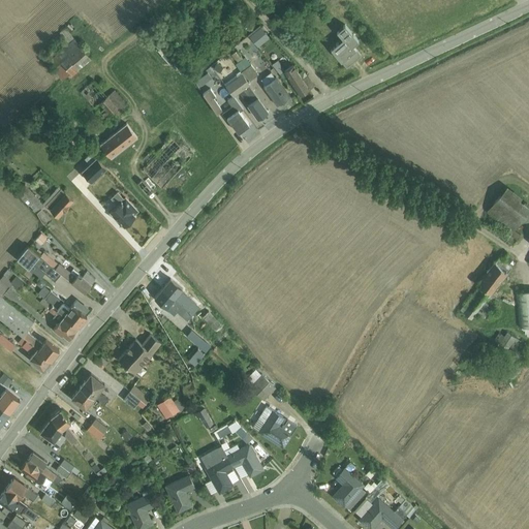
[(249,33),(257,43),(269,34),(260,24),(249,33)]
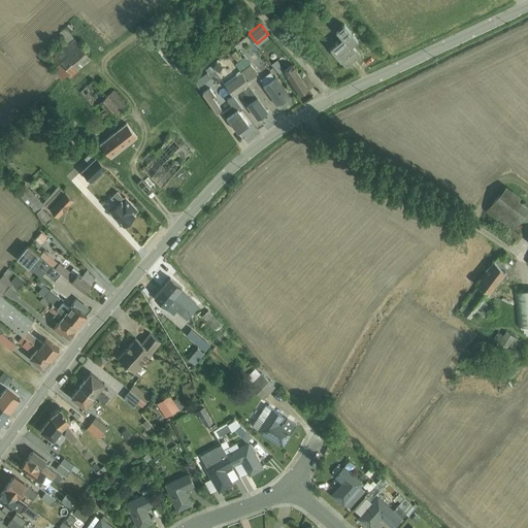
[(52,68),(62,80),(90,58),(65,28),(57,35),(59,37),(55,40),(62,48),(55,55),(60,61),(52,68)]
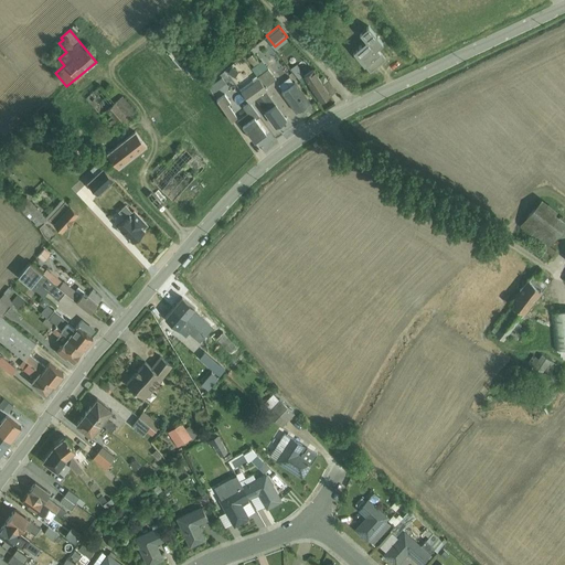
[(365,67),(370,72),(385,60),(377,50),(383,46),(370,30),(361,36),(366,44),(353,55),(364,68),(365,67)]
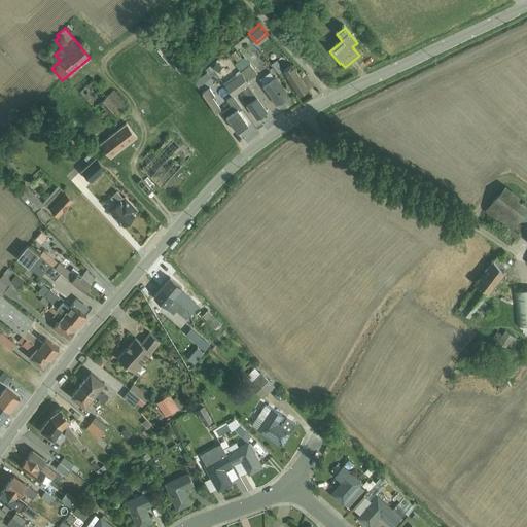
[(223,80),(233,93),(249,81),(247,78),(257,71),(244,54),(241,56),(235,48),(231,51),(237,59),(234,61),(240,69),(223,80)]
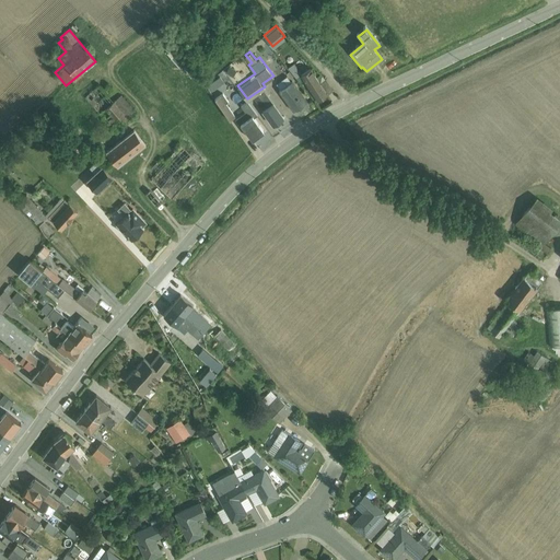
[(229,63),(225,70),(232,74),(236,68),(229,63)]
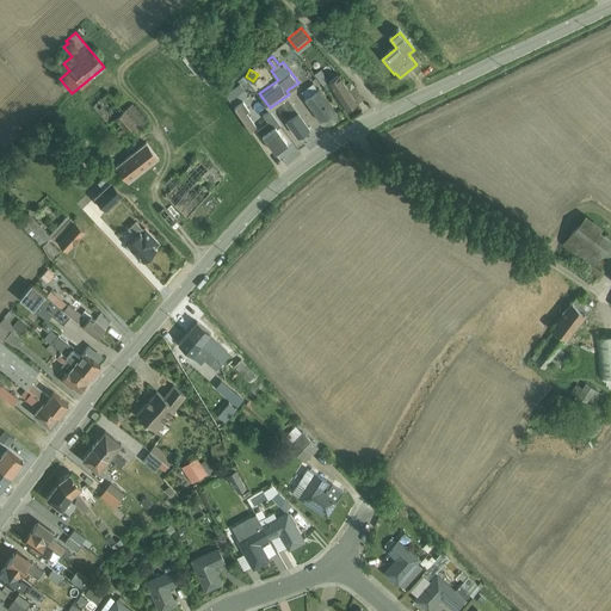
[(327,79),(345,106),(357,99),(339,71),(327,79)]
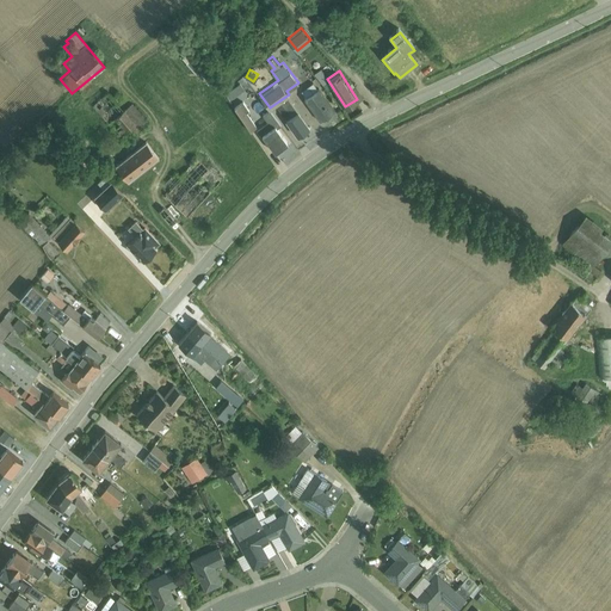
[(303,96),(319,118),(334,107),(319,85),(316,86),(312,80),(302,86),(302,90),(306,94),(303,96)]
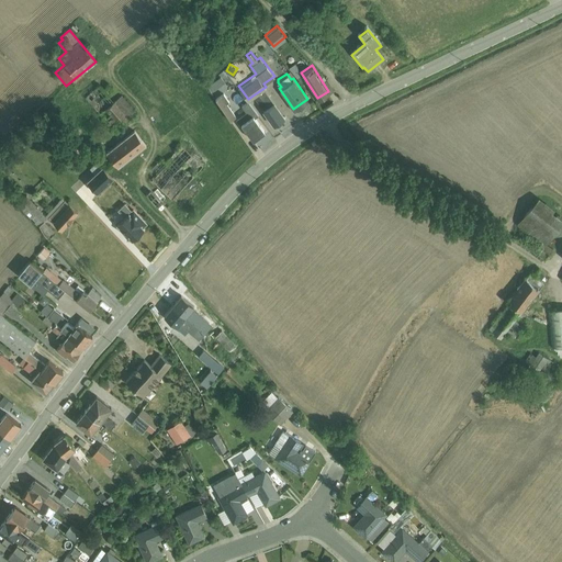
[(85,94),(114,127),(136,109),(121,92),(113,99),(98,82),(85,94)]
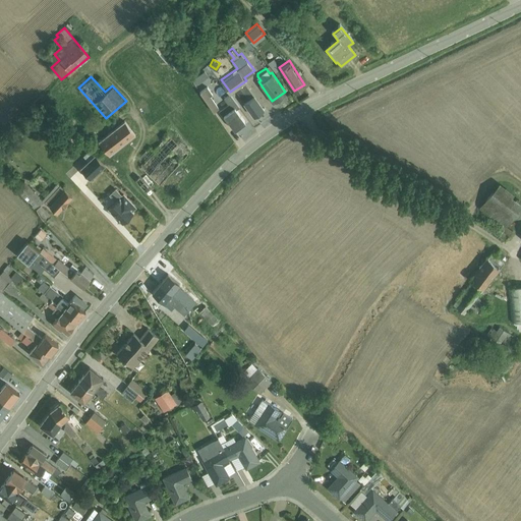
[(207,84),(198,90),(212,110),(218,106),(210,94),(212,92),(207,84)]
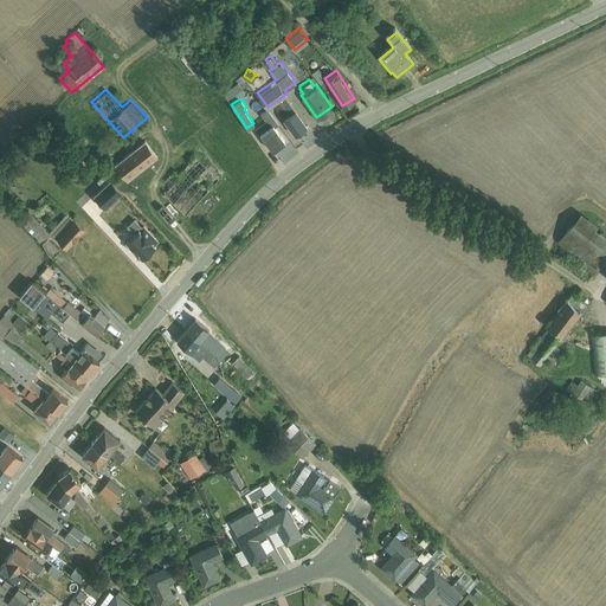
[(269,107),(260,110),(265,121),(274,117),(269,107)]
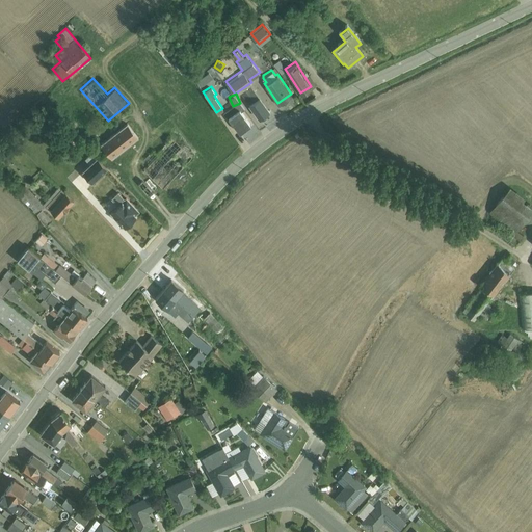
[(259,95),(247,103),(258,117),(269,109),(259,95)]
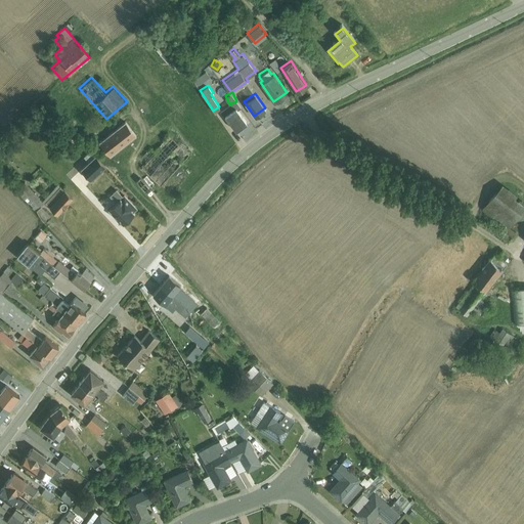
[(227,119),(235,129),(246,121),(238,111),(227,119)]
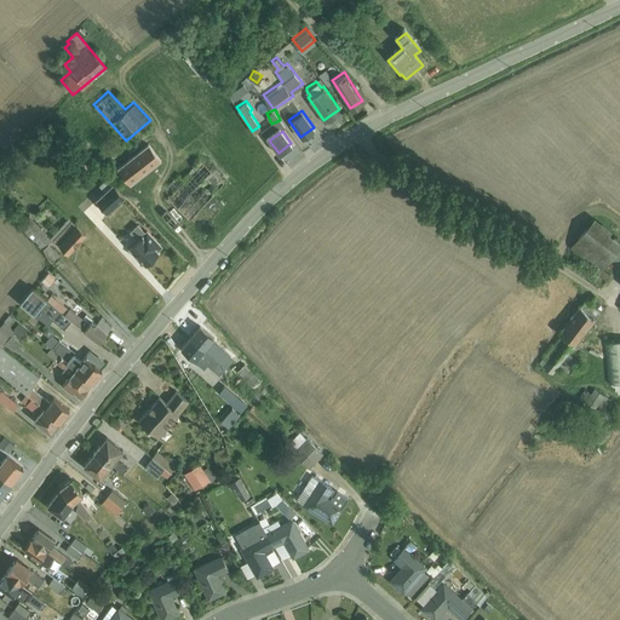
[(149,144),(119,167),(131,184),(161,160),(149,144)]
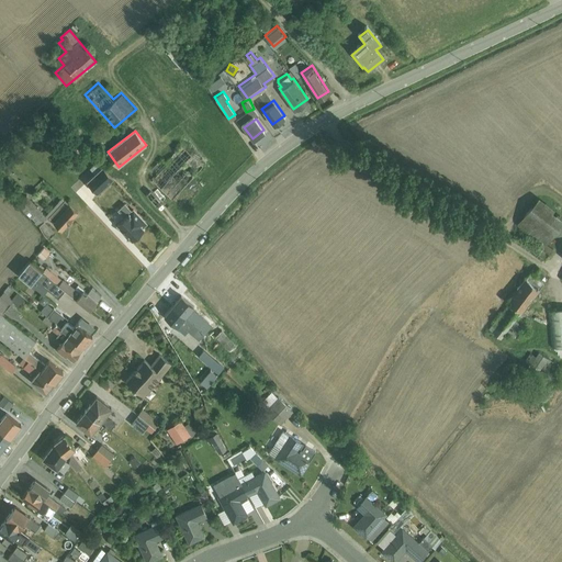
[(157,171),(152,177),(153,179),(172,198),(203,165),(181,144),(165,160),(161,157),(153,167),(157,171)]
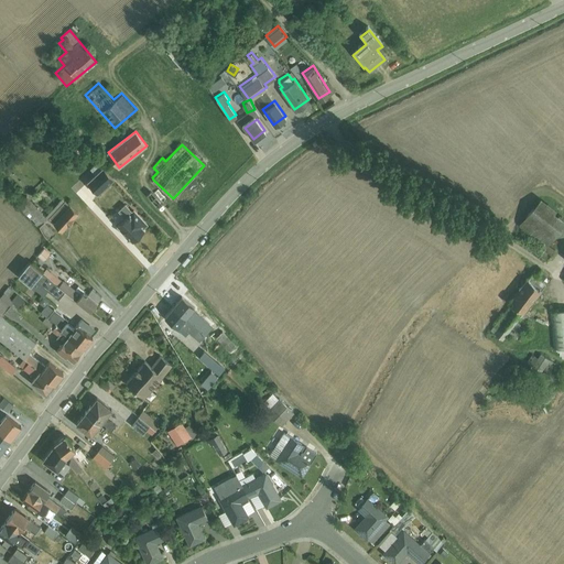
[(95,174),(87,181),(90,185),(89,185),(89,186),(93,192),(96,190),(98,194),(115,179),(98,161),(90,169),(95,174)]
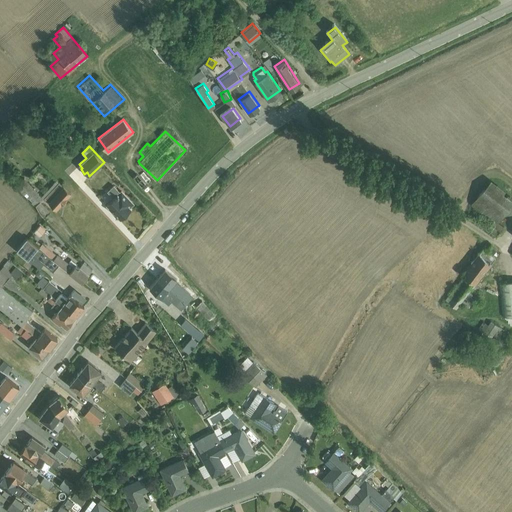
[(24,177),(16,186),(35,205),(36,205),(40,212),(44,217),(51,210),(41,201),(44,197),(57,209),(72,192),(57,179),(42,195),(24,177)]
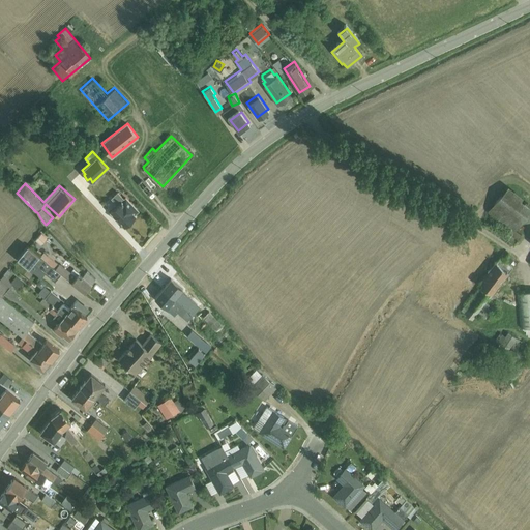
[(529,202),(508,185),(488,211),(512,230),(506,239),(513,243),(518,238),(520,240),(524,235),(514,230),(529,210),(529,202)]
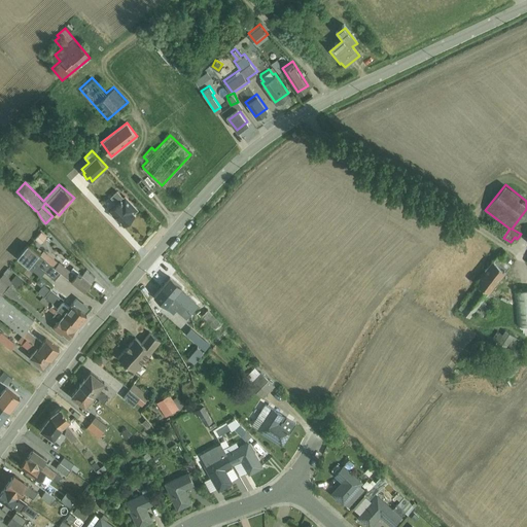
[(116,202),(109,209),(124,224),(136,213),(135,212),(139,208),(126,195),(124,196),(117,189),(110,196),(116,202)]
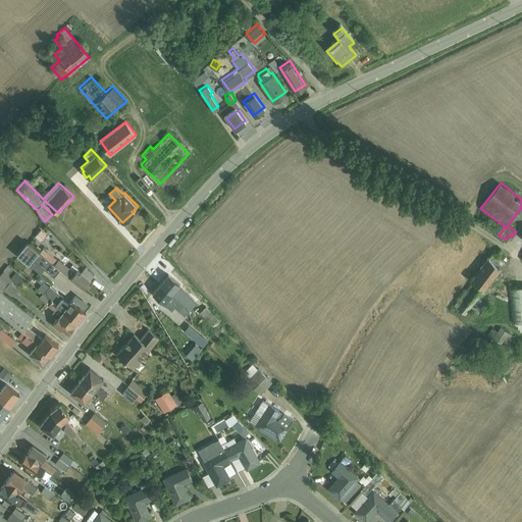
[(41,228),(35,236),(40,241),(47,233),(41,228)]
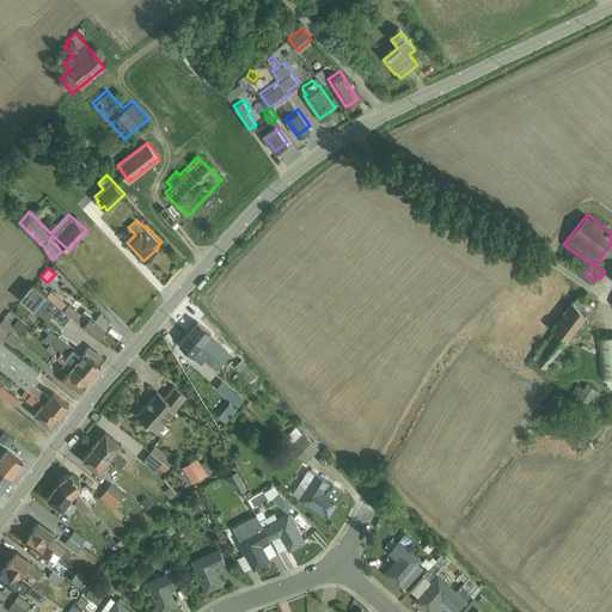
[(71,314),(47,295),(32,283),(19,299),(48,322),(53,314),(63,324),(71,314)]
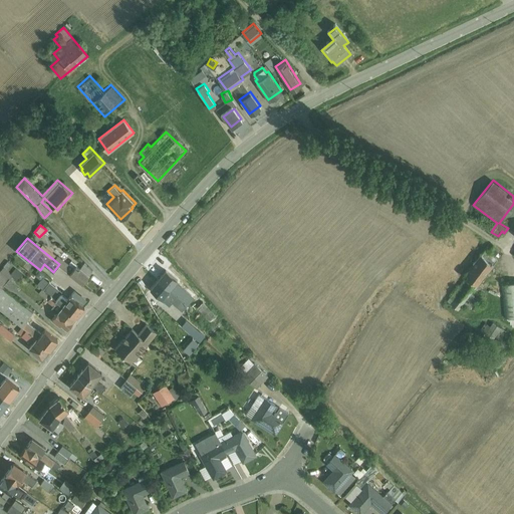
[(39,248),(59,264),(82,283),(92,270),(84,263),(80,267),(76,265),(77,264),(71,259),(69,263),(58,254),(57,255),(42,244),(39,248)]
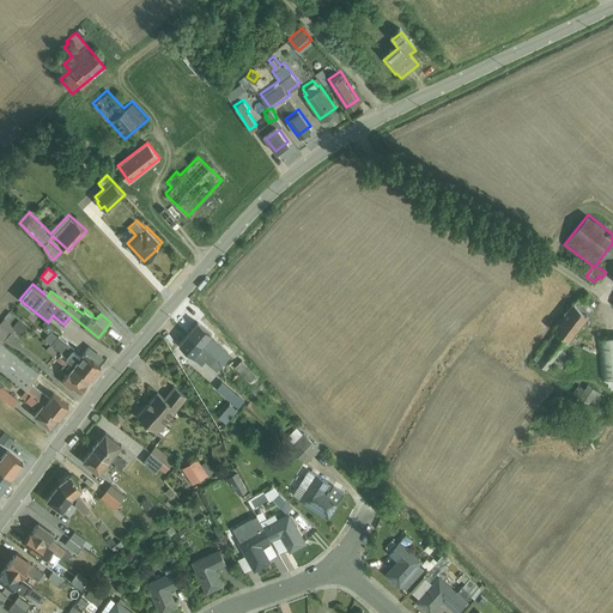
[(556,329),(534,358),(546,369),(552,360),(560,366),(569,354),(570,356),(575,351),(570,346),(574,341),(570,338),(599,302),(587,292),(583,297),(580,295),(553,327),(556,329)]
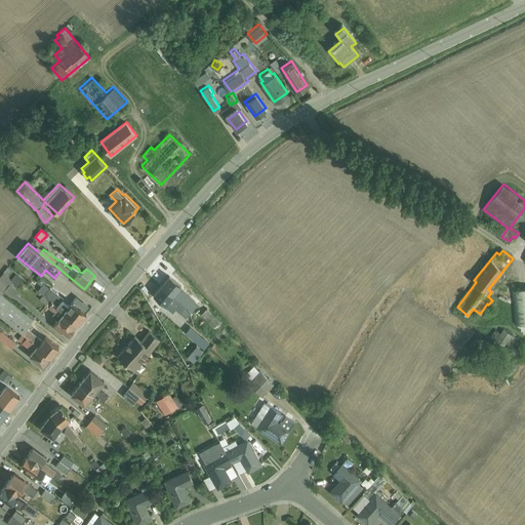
[(0,276),(0,291),(2,293),(13,281),(17,284),(23,278),(15,273),(11,279),(8,276),(13,271),(8,267),(0,276)]
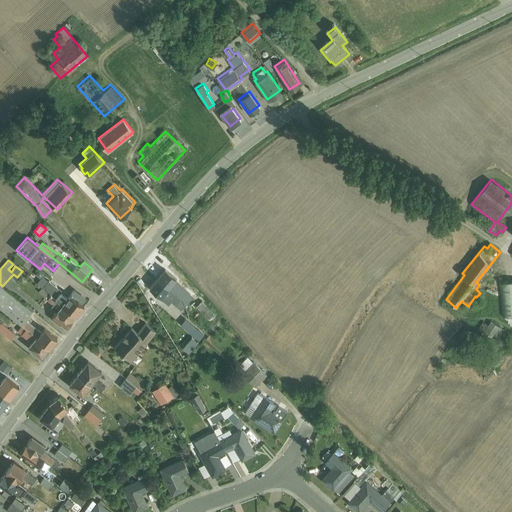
[(157,277),(182,299),(186,303),(191,297),(174,282),(177,278),(165,268),(157,277)]
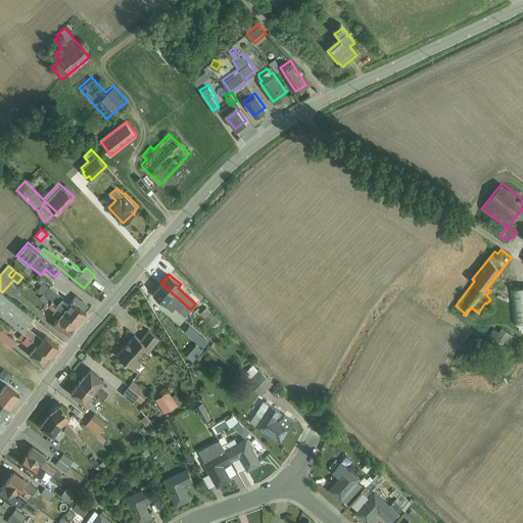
[(40,275),(36,281),(41,285),(46,280),(40,275)]
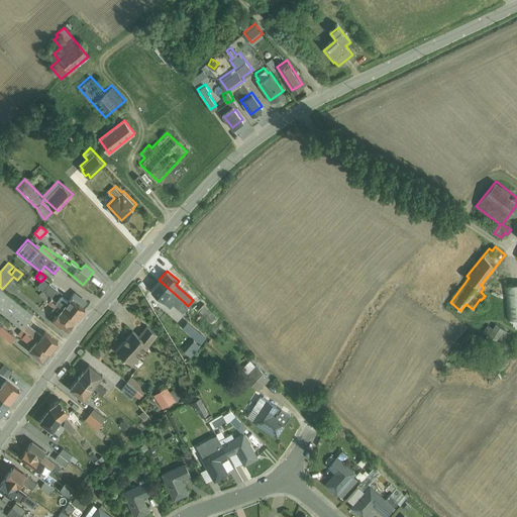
[(184,302),(159,280),(150,289),(163,299),(166,297),(179,308),(184,302)]
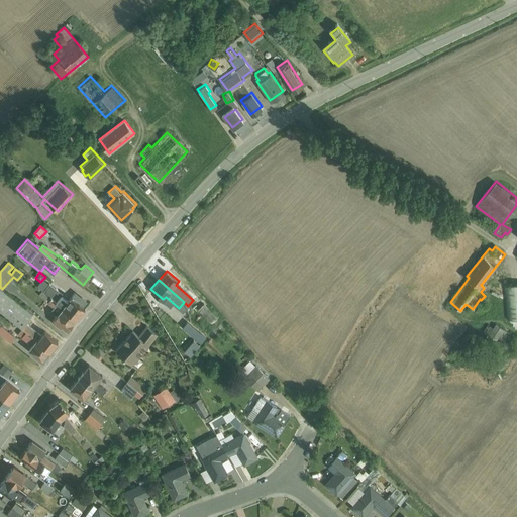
[(43,291),(77,318),(85,308),(83,306),(70,296),(67,300),(62,296),(63,294),(49,283),(43,291)]
